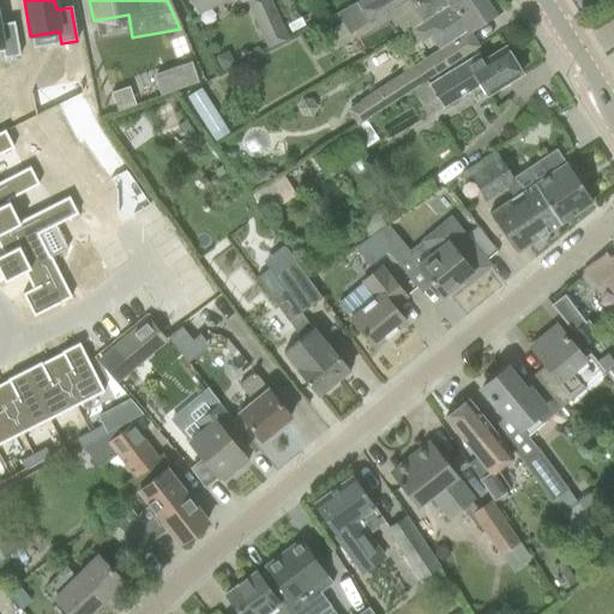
[(233,0),(191,0),(198,16),(233,0)]
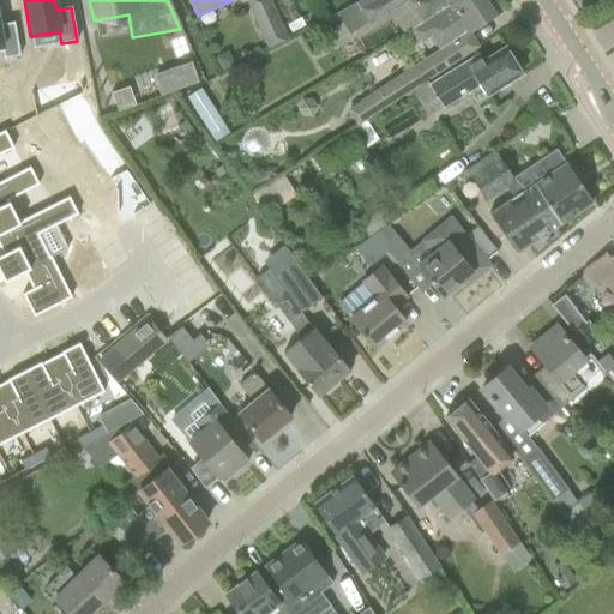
[(361,0),(336,14),(350,36),(368,24),(369,25),(407,1),(421,23),(450,6),(458,0),(361,0)]
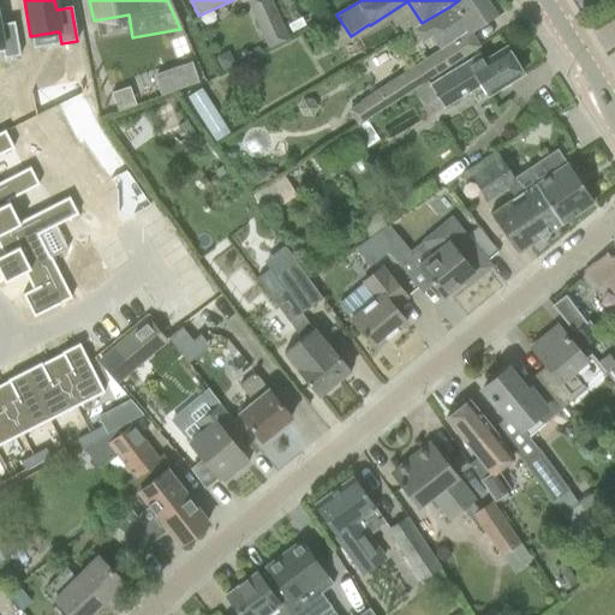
[(381,90),(364,101),(374,115),(460,60),(449,45),(469,31),(500,10),(493,0),(459,0),(451,6),(422,23),(413,29),(423,45),(431,39),(440,51),(380,89),(381,90)]
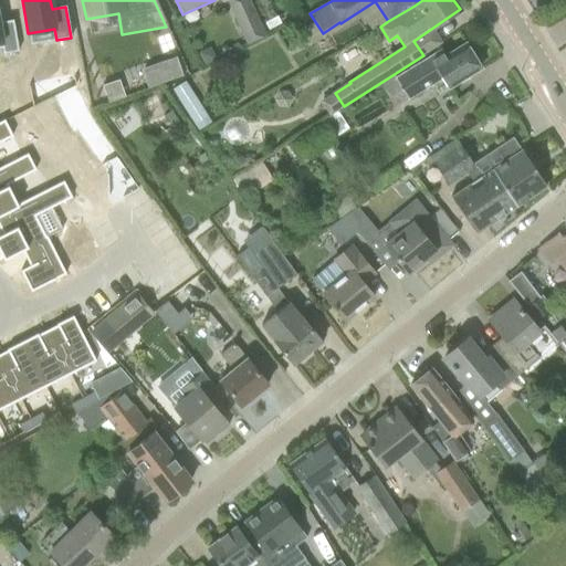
[(255,14),(237,23),(247,45),(265,38),(255,14)]
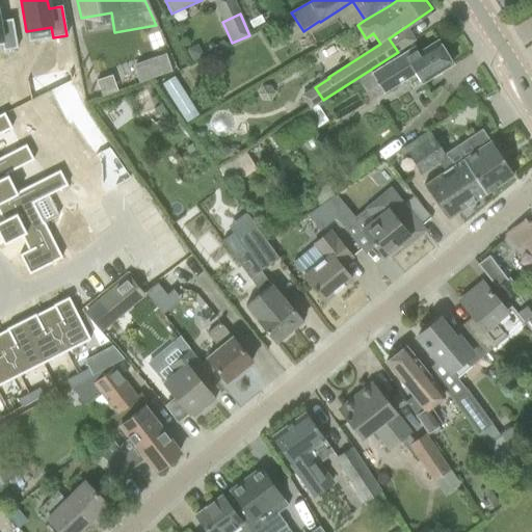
[(0,40),(1,41),(3,51),(18,49),(12,19),(0,21),(0,40)]
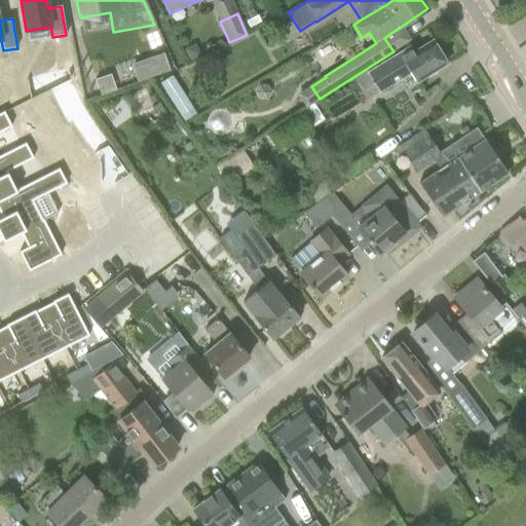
[(409,45),(367,71),(379,90),(409,72),(416,82),(429,74),(447,64),(433,41),(415,51),(413,53),(411,50),(410,47),(409,45)]
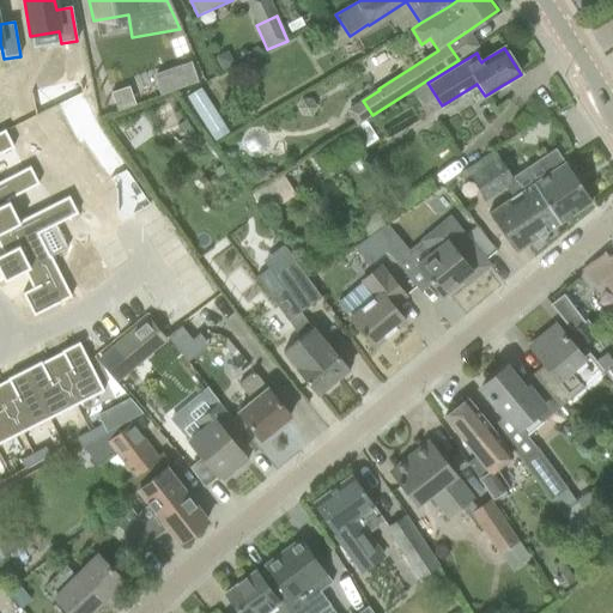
[(200,89),(187,97),(214,141),(228,132),(200,89)]
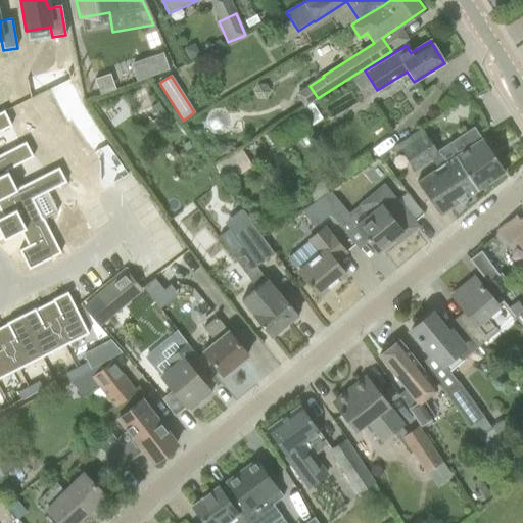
[(0,114),(0,156),(26,143),(0,155),(0,131),(7,128),(0,114)]
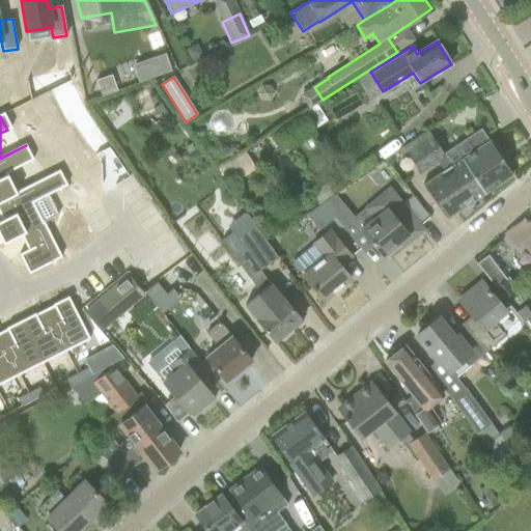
[(427,131),(419,135),(438,164),(438,163),(443,171),(443,172),(444,171),(452,184),(459,178),(464,185),(474,178),(484,194),(512,175),(490,141),(488,141),(482,133),(468,142),(474,151),(453,165),(447,157),(445,159),(427,131)]
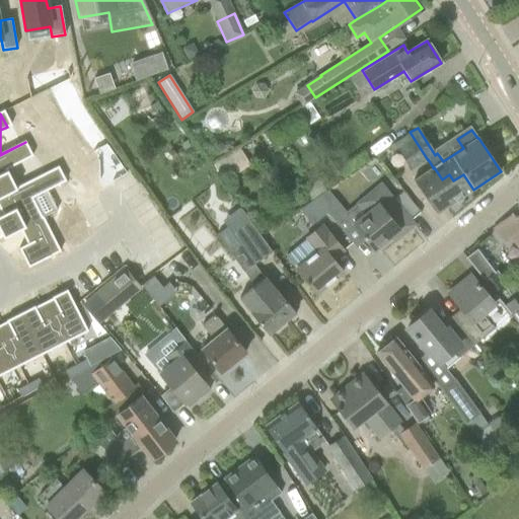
[(0,155),(0,197),(51,171),(51,170),(16,188),(6,169),(32,156),(25,142),(0,155)]
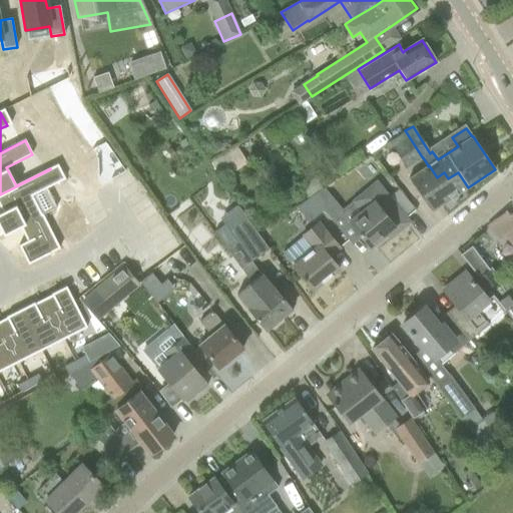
[(428,165),(409,178),(431,212),(468,187),(458,172),(448,178),(444,172),(437,177),(429,165),(428,166),(428,165)]
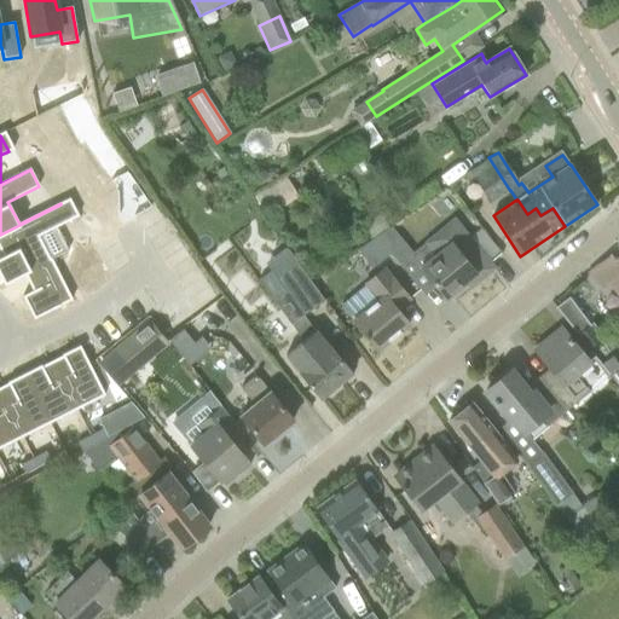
[(61,204),(0,235),(0,250),(3,256),(0,258),(0,276),(4,283),(51,259),(51,258),(50,259),(38,236),(69,220),(61,204)]
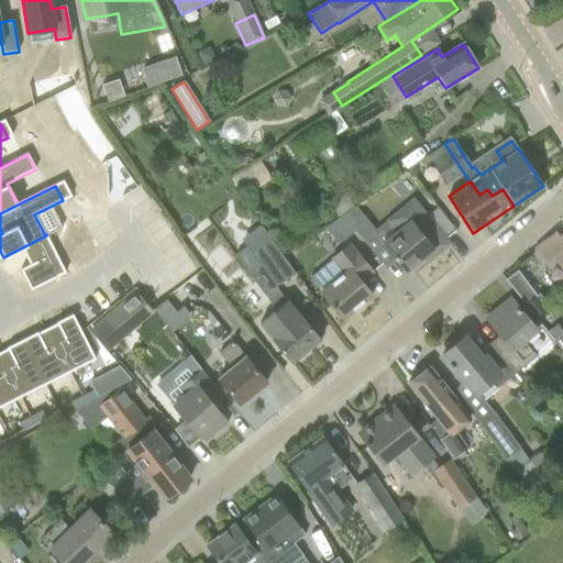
[(375,231),(373,232),(383,244),(397,262),(406,273),(445,240),(427,217),(412,200),(385,222),(375,231)]
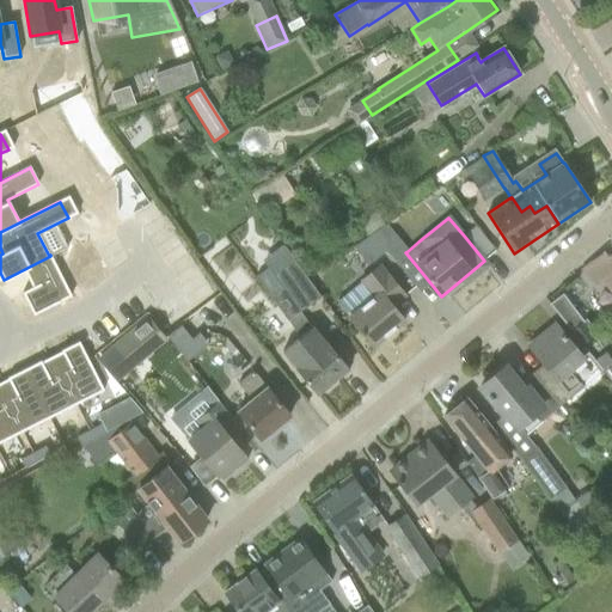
[(386,251),(397,243),(384,226),(372,234),(384,248),(386,251)]
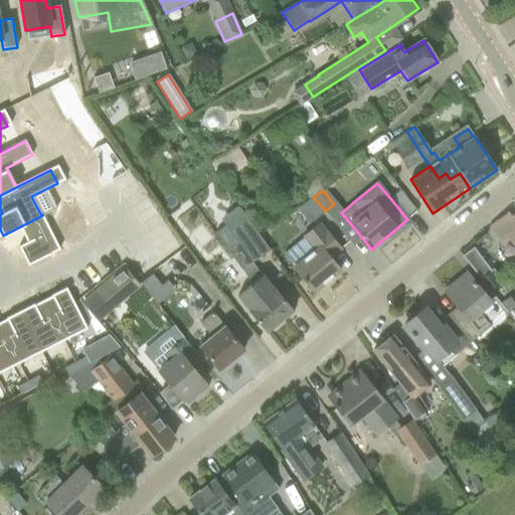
[(325,211),(323,208),(313,197),(296,209),(309,224),(325,211)]
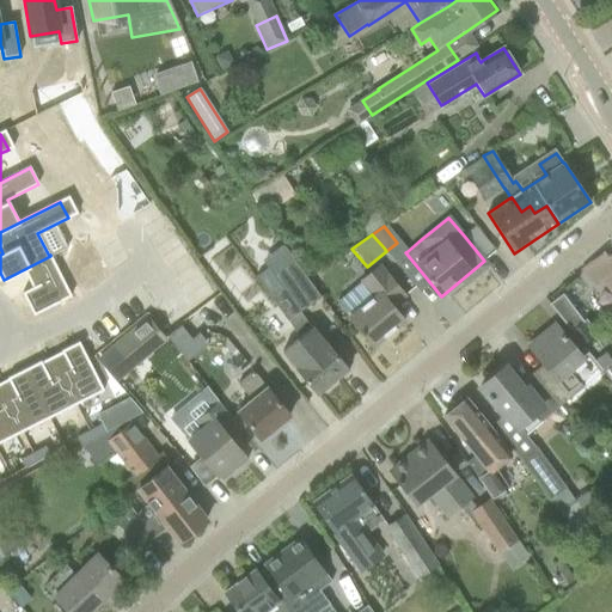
[(117,239),(99,254),(108,264),(109,262),(126,249),(117,239)]
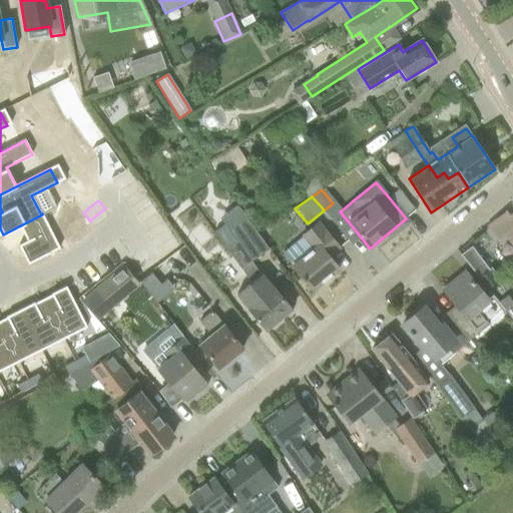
[(229,211),(219,218),(228,231),(238,224),(229,211)]
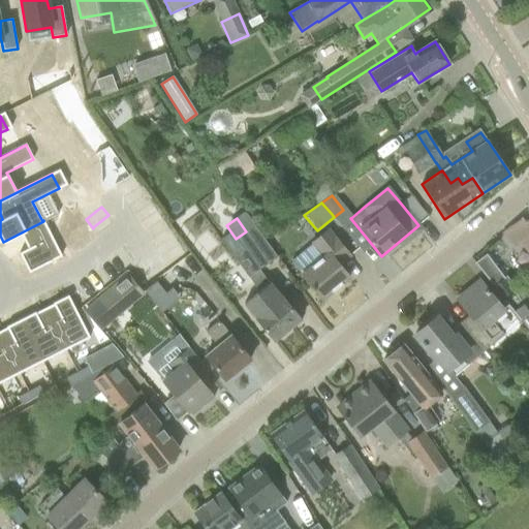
[(528,256),(528,219),(525,223),(522,218),(502,234),(514,249),(520,245),(528,256)]
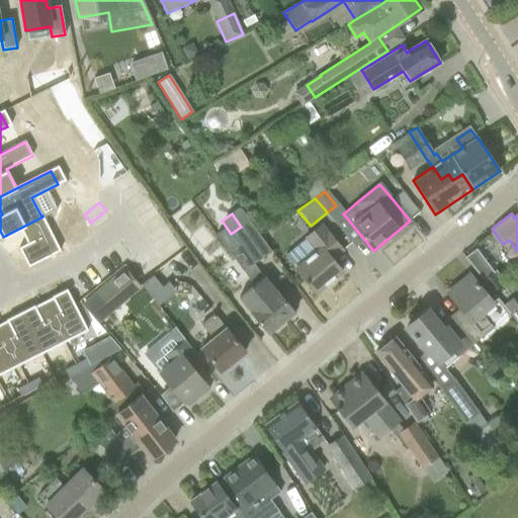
[(42,217),(3,237),(3,238),(20,230),(27,244),(18,248),(28,267),(60,251),(42,217)]
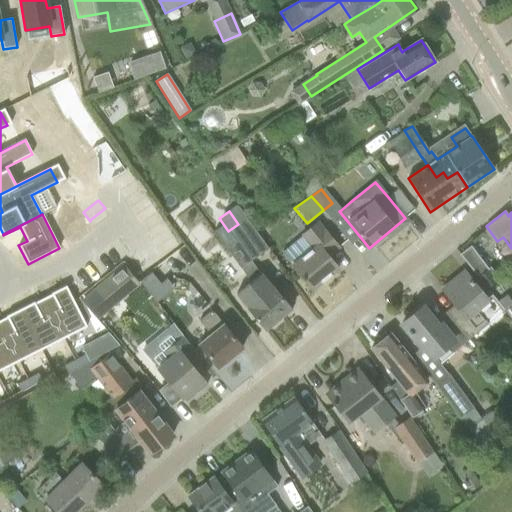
[(250,262),(268,249),(246,218),(238,224),(228,231),(235,241),(225,249),(251,285),(236,295),(265,329),(267,327),(271,327),(275,323),(276,320),(290,309),(262,274),(260,276),(250,262)]
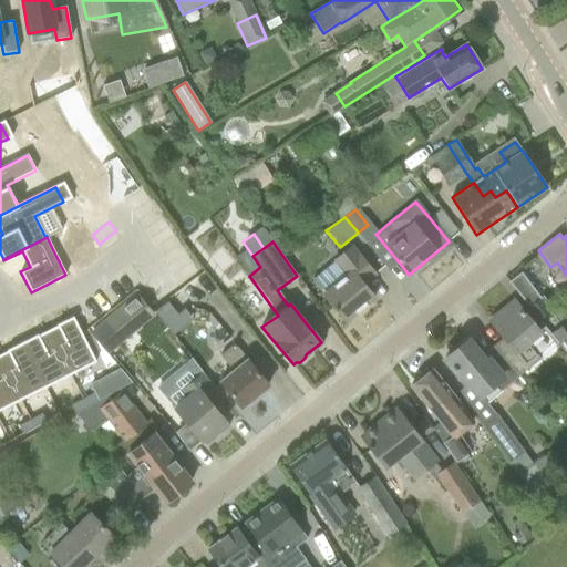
[(374,275),(361,258),(350,245),(331,260),(344,277),(323,295),(346,321),(374,298),(363,285),(374,275)]
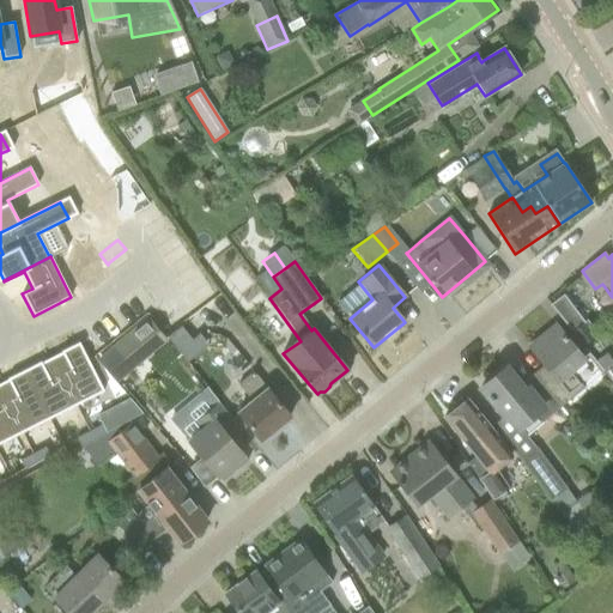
[(150,316),(111,347),(129,369),(169,338),(150,316)]
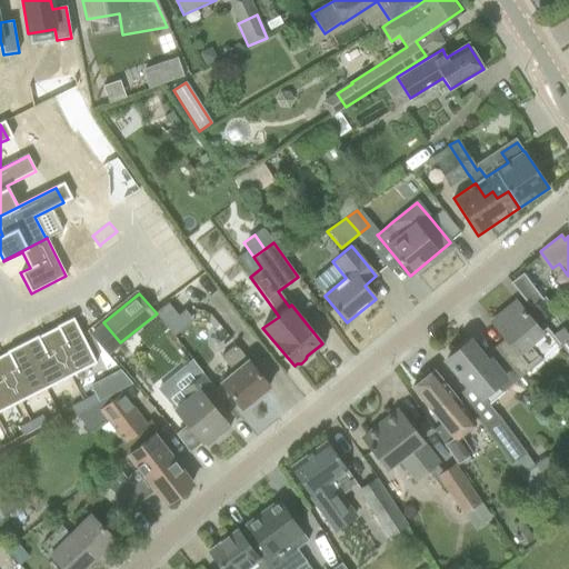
[(542,300),(530,309),(540,322),(555,312),(543,299),(542,300)]
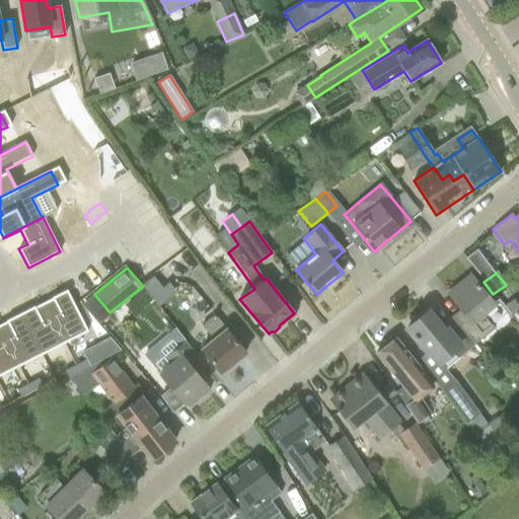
[(496,306),(484,292),(470,276),(448,294),(464,314),(455,322),(474,346),(495,328),(484,316),(496,306)]
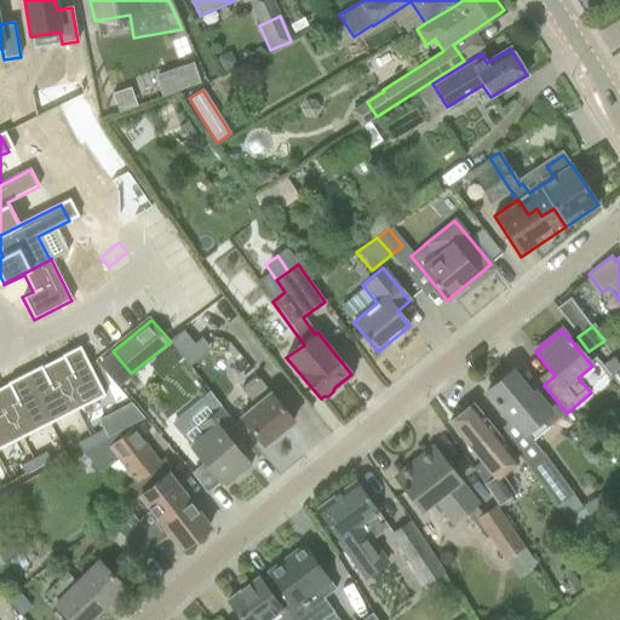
[(184,331),(170,342),(171,342),(190,367),(211,350),(201,338),(194,344),(184,331)]
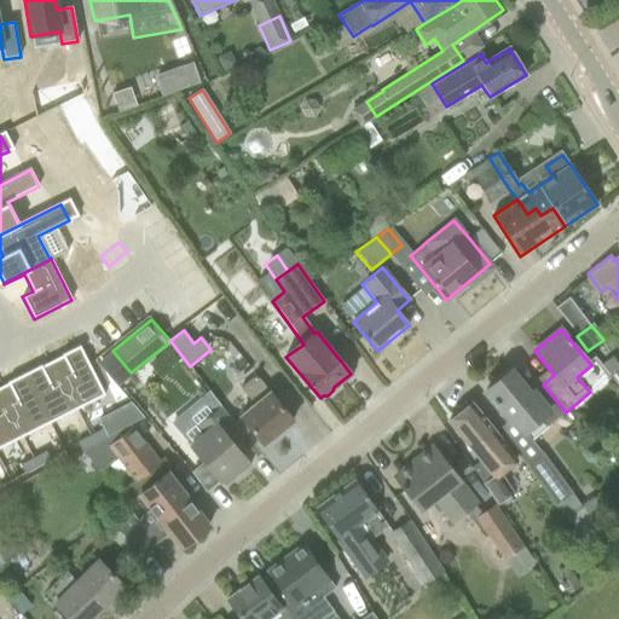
[(62,357),(52,362),(74,404),(102,391),(80,346),(62,356),(62,357)]
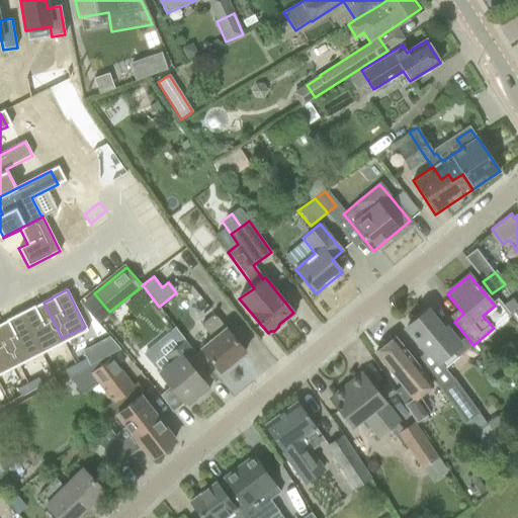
[(515,313),(517,311),(517,307),(513,299),(502,307),(509,316),(514,313),(515,313)]
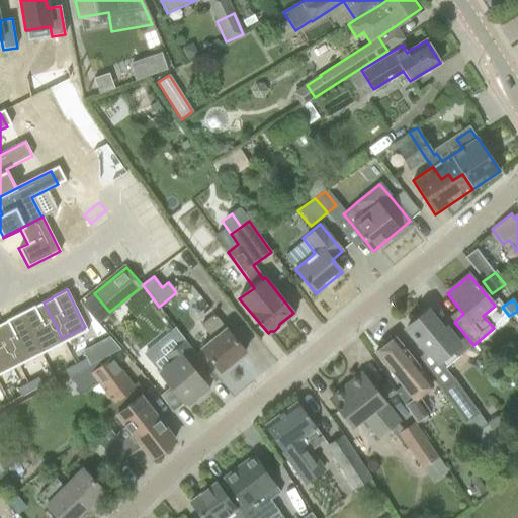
[(34,306),(20,313),(38,350),(62,338),(44,303),(34,307),(34,306)]
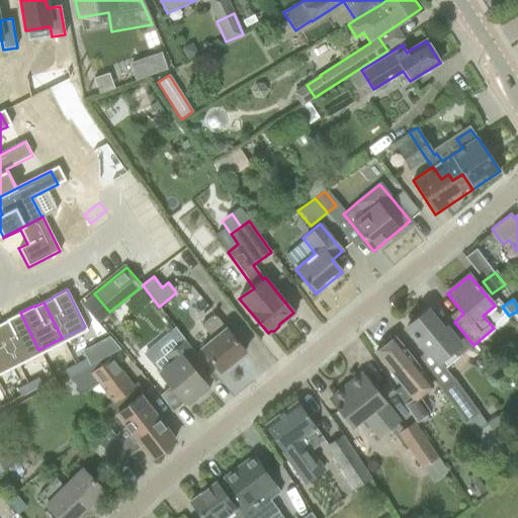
[(427,311),(406,328),(419,343),(426,352),(428,354),(430,352),(444,369),(459,357),(473,345),(454,322),(443,331),(427,311)]
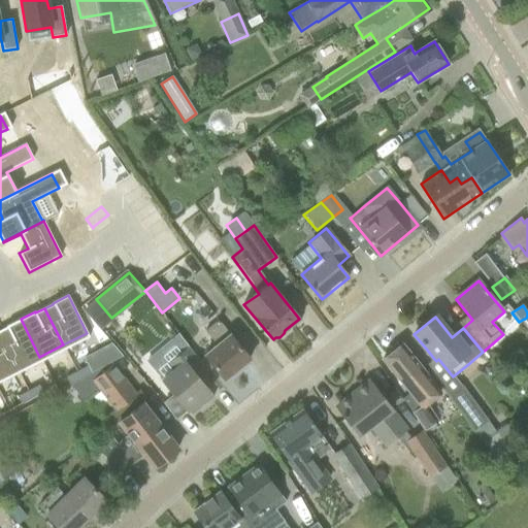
[(6,327),(0,330),(0,336),(17,368),(39,357),(21,319),(6,327)]
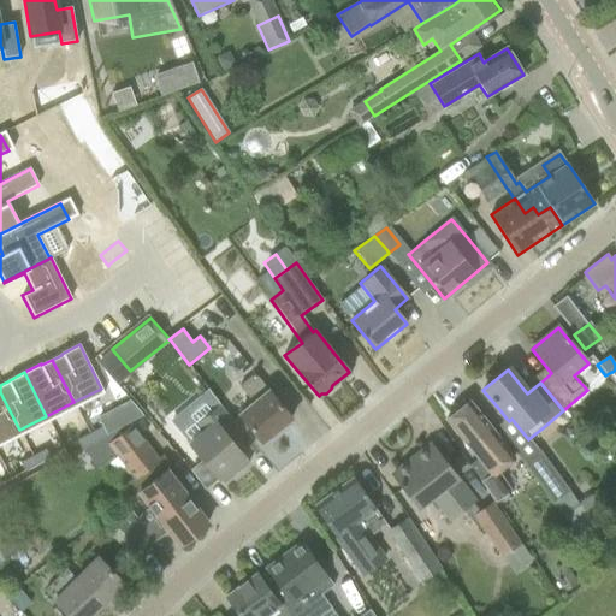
[(291,419),(277,400),(255,374),(240,386),(254,403),(240,415),(262,443),(291,419)]
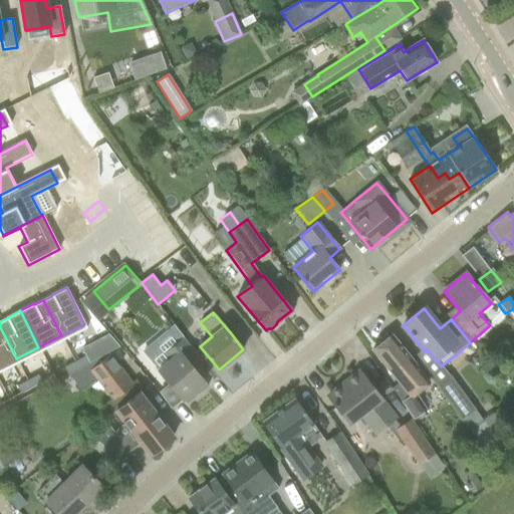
[(0,366),(16,358),(0,327),(0,366)]
